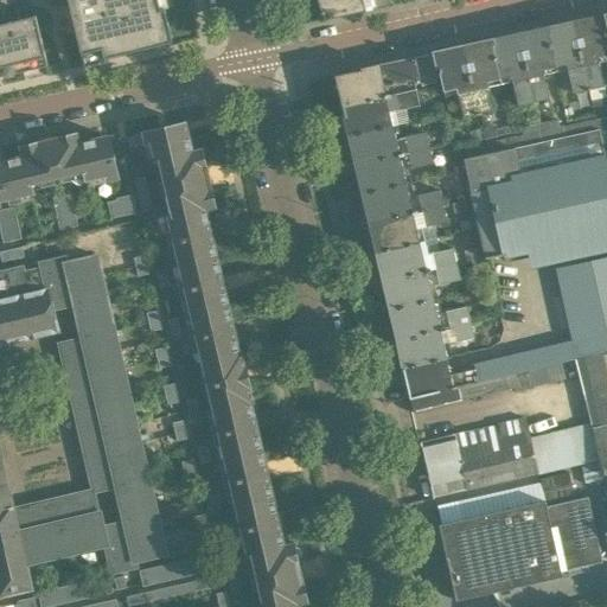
[(0,0),(0,82),(103,57),(103,58),(172,43),(172,42),(187,38),(185,26),(195,24),(189,0),(0,0)]
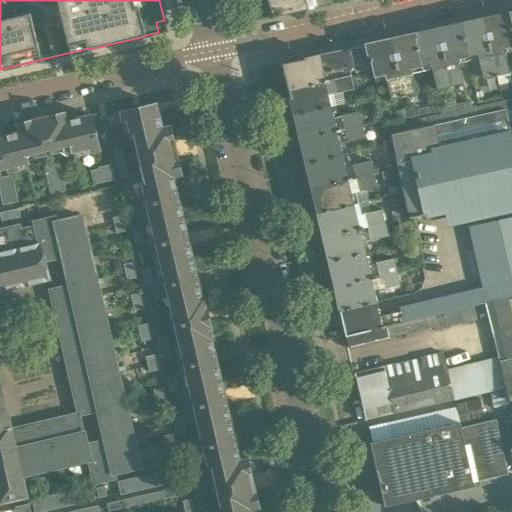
[(267,0),(272,17),(307,9),(305,0),(267,0)]
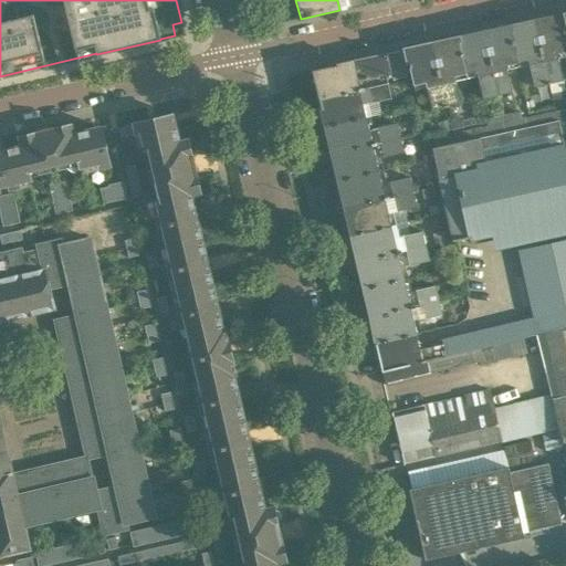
[(565,40),(561,16),(534,21),(547,84),(563,81),(556,53),(565,50),(565,40)]
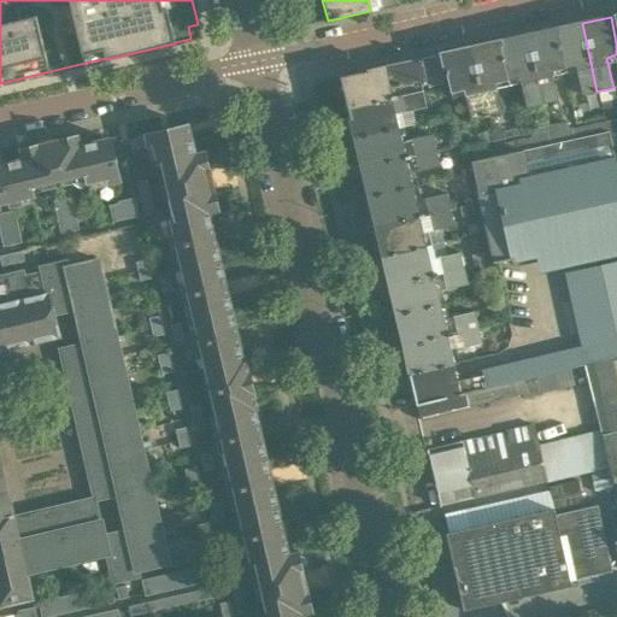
[(581,95),(597,92),(582,23),(554,29),(563,68),(575,65),(581,95)]
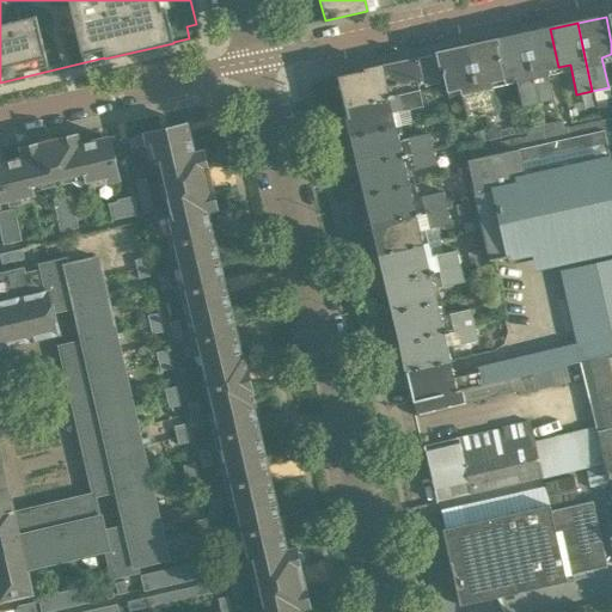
[(522,35),(537,103),(552,99),(546,69),(558,67),(550,29),(522,35)]
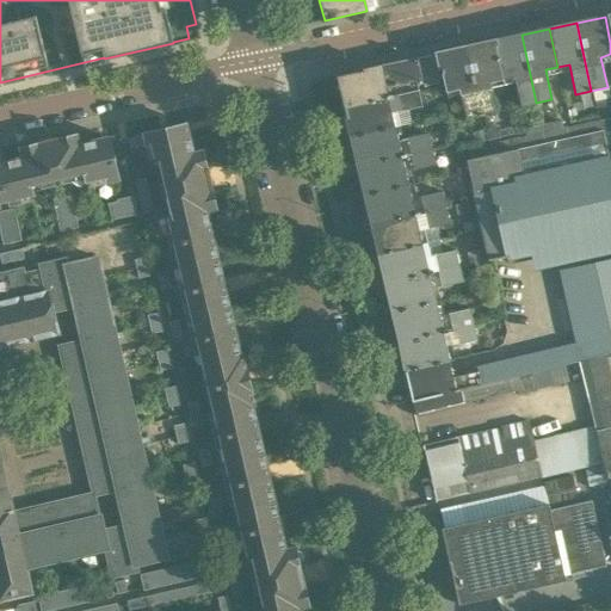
[(520,106),(536,103),(522,35),(494,41),(503,79),(514,76),(520,106)]
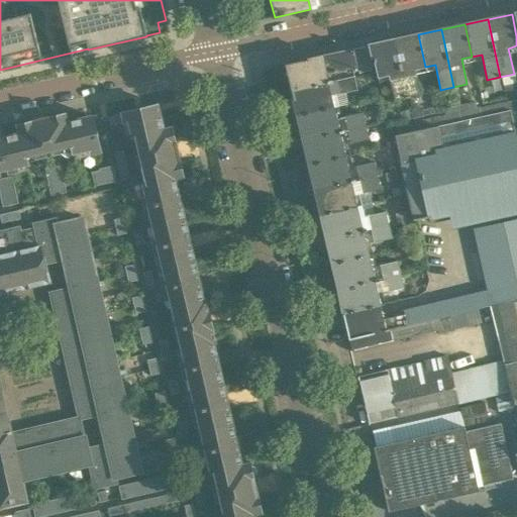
[(418,34),(394,39),(407,97),(420,95),(416,74),(415,70),(425,67),(418,34)]
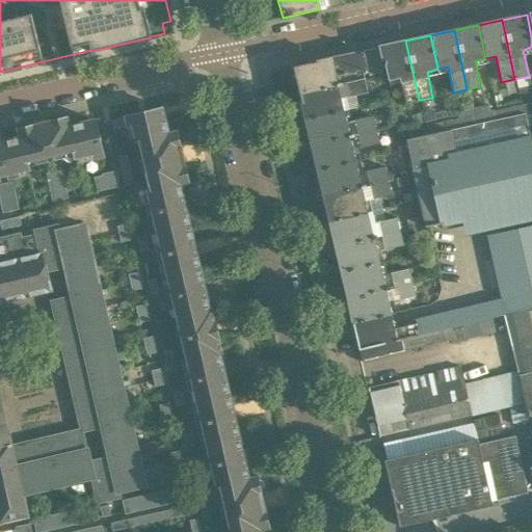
[(405,103),(419,100),(405,41),(381,47),(388,80),(399,77),(400,82),(405,103)]
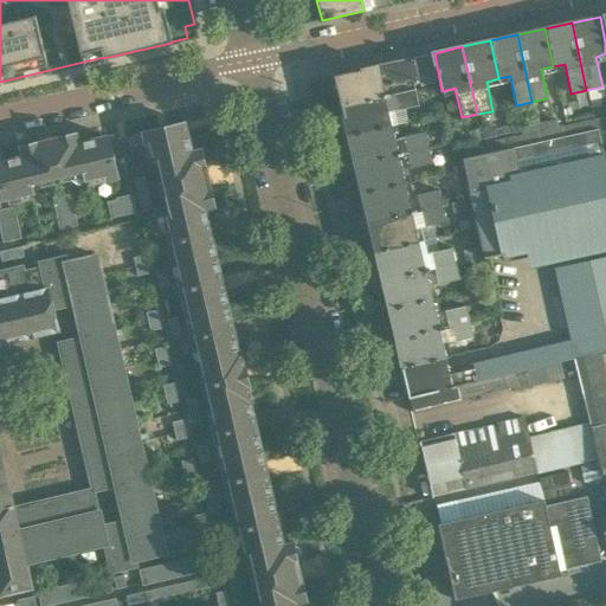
[(419,78),(412,79),(413,85),(419,84),(419,85),(423,85),(436,82),(429,55),(414,58),(419,78)]
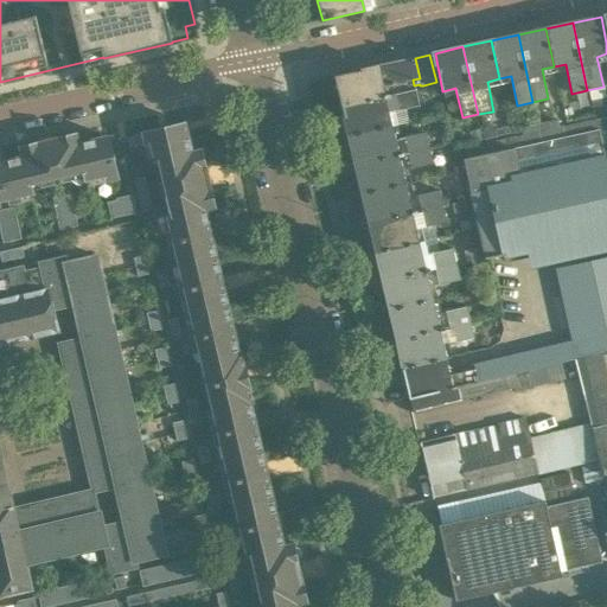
[(362,70),(334,76),(342,109),(416,91),(414,85),(413,80),(420,78),(415,58),(362,70)]
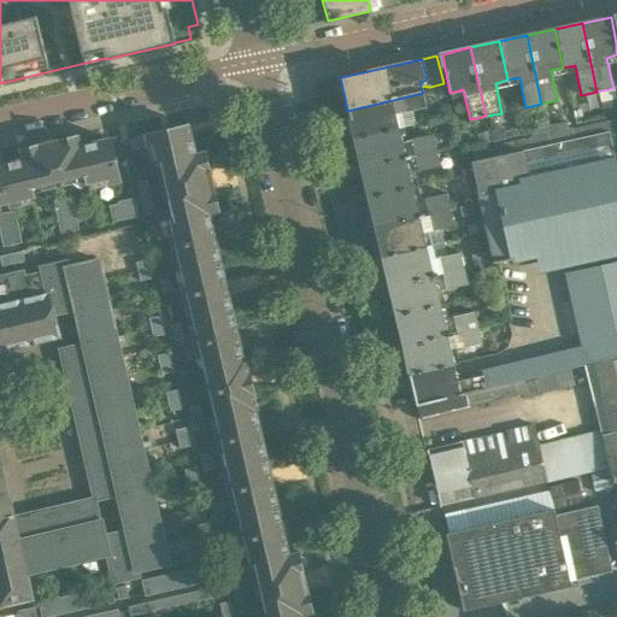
[(423,93),(347,111),(354,140),(399,129),(395,113),(425,106),(425,104),(423,93)]
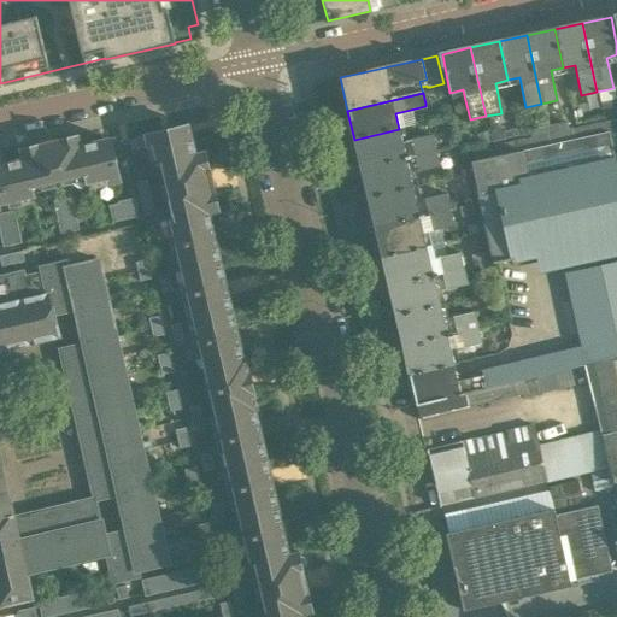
[(616,113),(616,98),(600,103),(604,117),(616,113)]
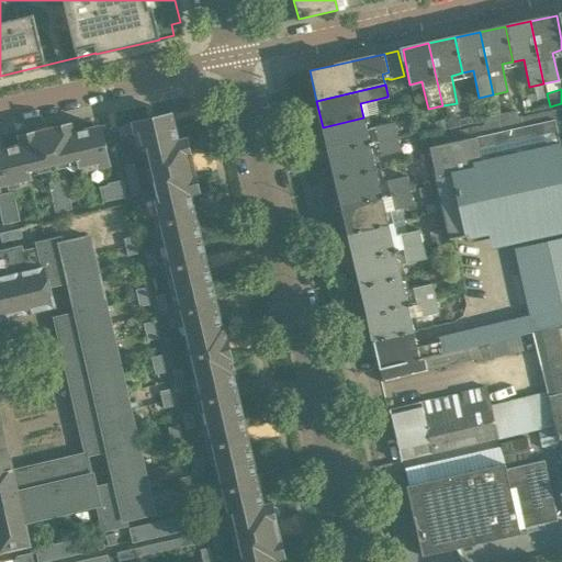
[(561,108),(551,110),(553,120),(554,120),(555,123),(561,121),(561,108)]
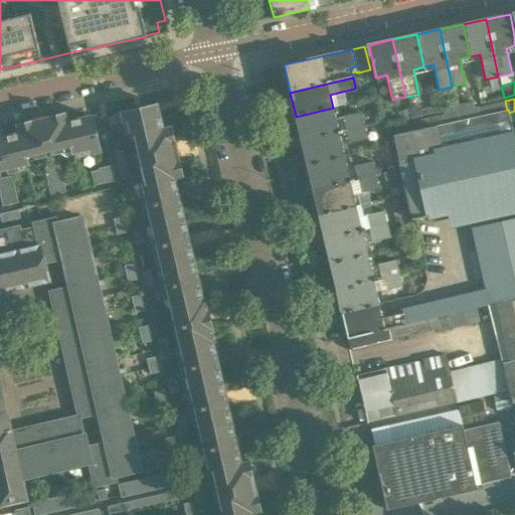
[(507,110),(505,101),(478,107),(479,116),(507,110)]
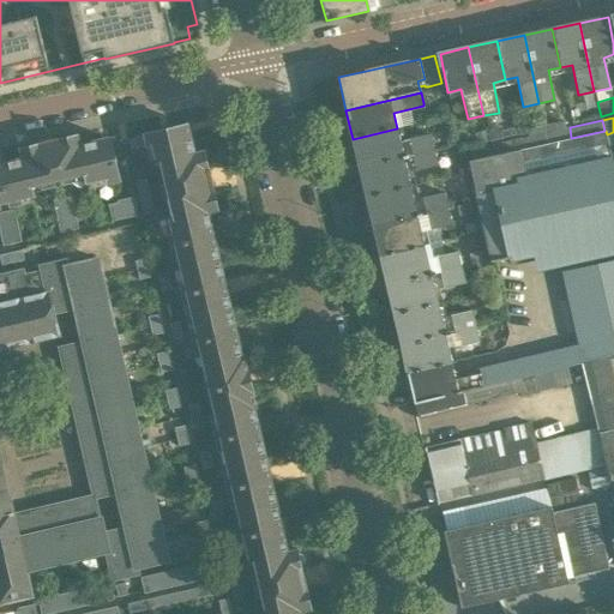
[(547,143),(571,138),(570,127),(565,128),(564,121),(543,125),(547,143)]
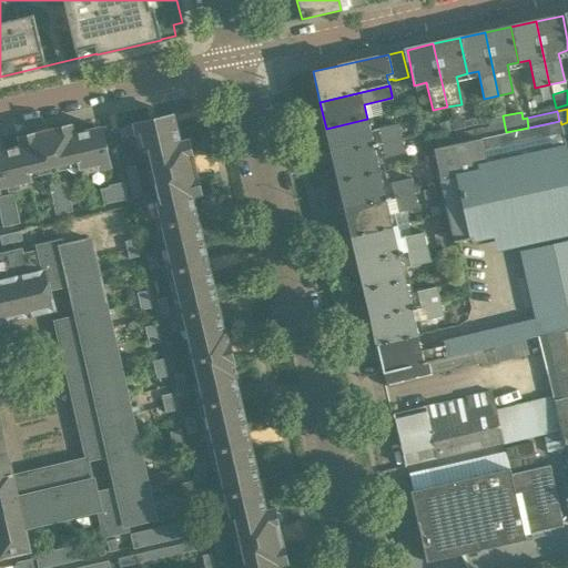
[(140,133),(144,150),(180,142),(179,141),(173,114),(132,124),(133,125),(135,134),(140,133)]
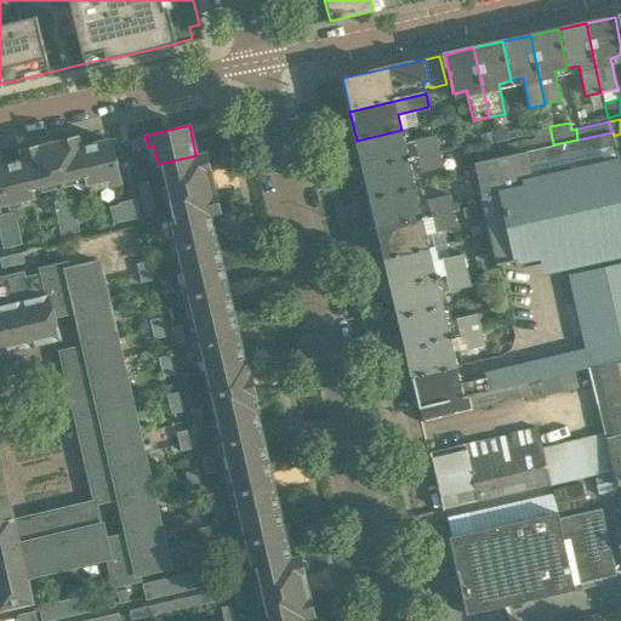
[(479,161),(553,144),(550,126),(531,131),(533,138),(473,152),(479,161)]
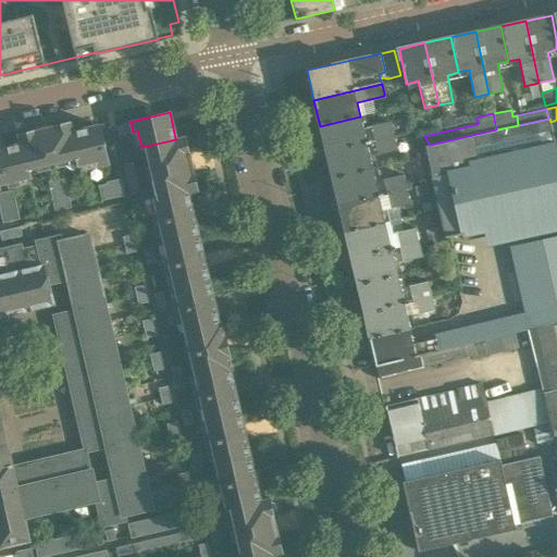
[(360,116),(320,126),(325,150),(394,135),(390,121),(362,127),(360,116)]
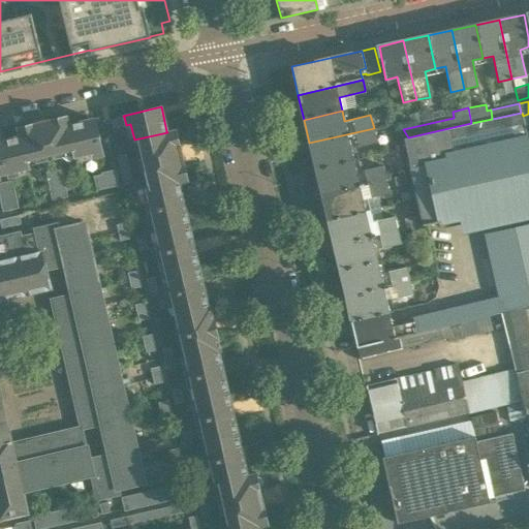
[(423,123),(434,120),(432,113),(426,111),(419,112),(423,123)]
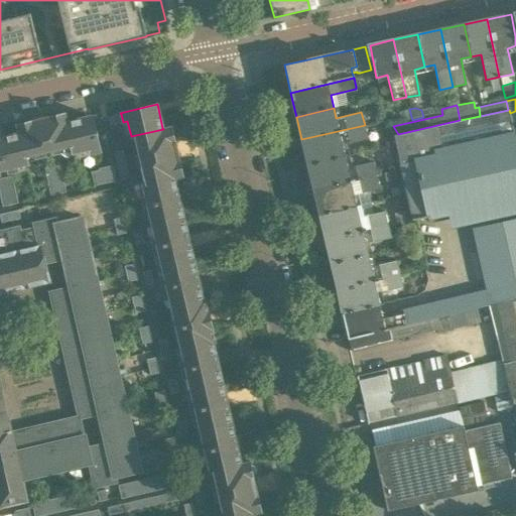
[(412,120),(409,109),(399,112),(401,122),(412,120)]
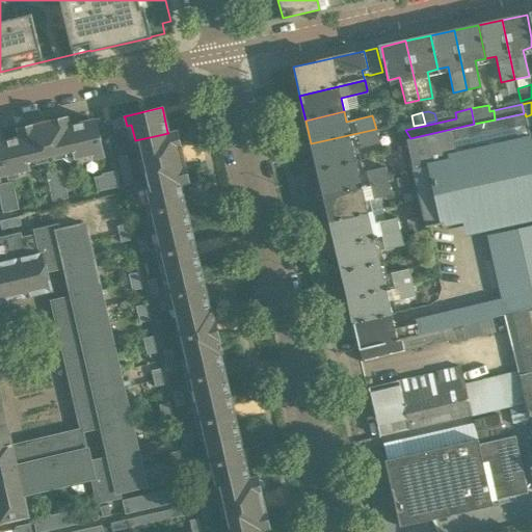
[(474,124),(410,138),(405,139),(425,227),(442,222),(444,230),(488,219),(486,213),(531,203),(531,145),(526,116),(525,113),(524,113),(495,120),(474,124)]
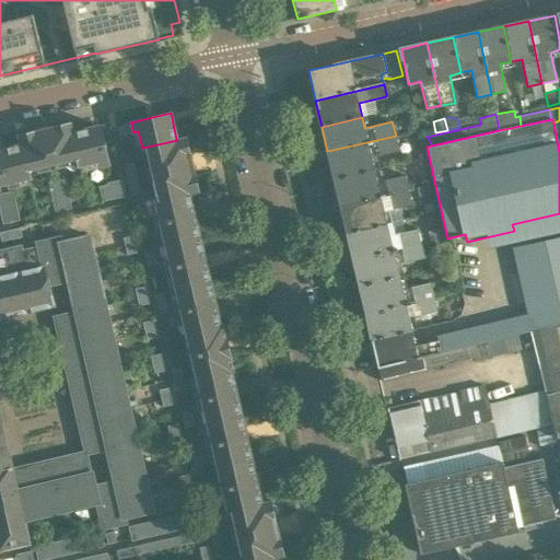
[(80,166),(72,131),(70,124),(44,129),(53,163),(57,163),(58,167),(68,165),(67,160),(77,158),(79,166),(80,166)]
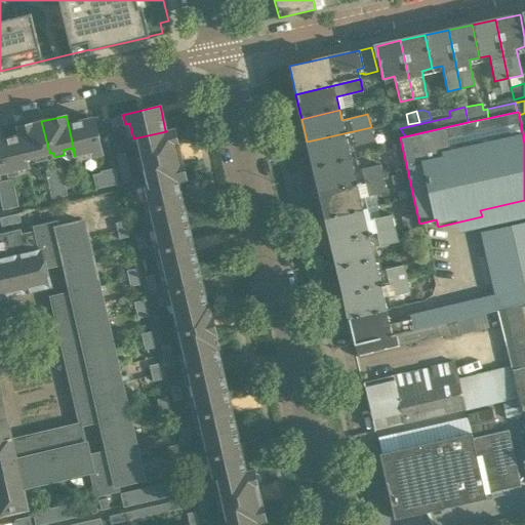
[(111,127),(125,124),(123,116),(110,119),(111,127)]
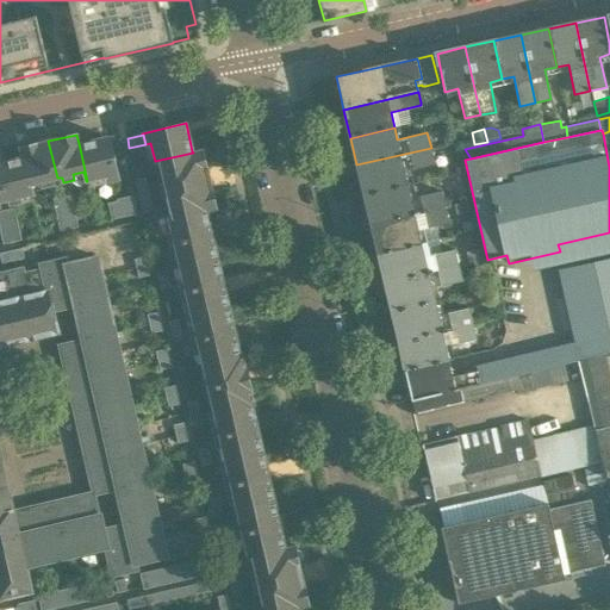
[(107,137),(79,143),(87,181),(105,176),(106,182),(118,179),(107,137)]
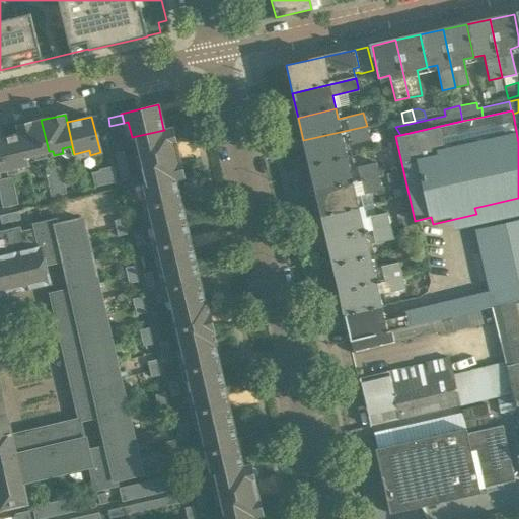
[(45,152),(49,151),(41,120),(16,126),(18,134),(26,165),(27,165),(25,157),(34,155),(35,159),(45,157),(45,152)]
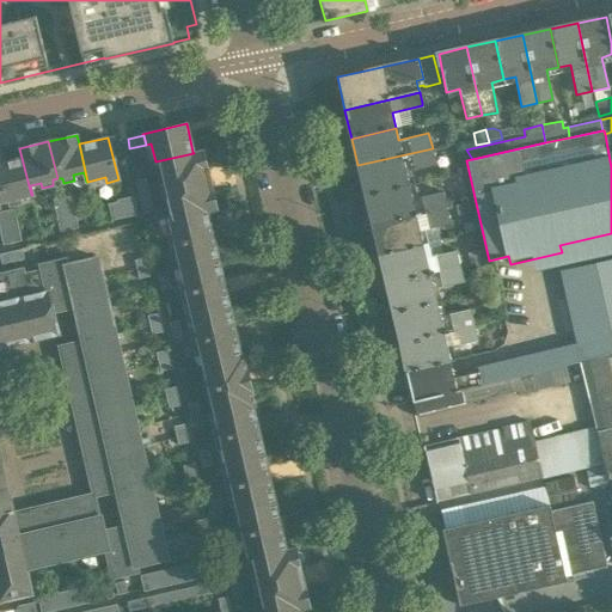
[(433,148),(357,165),(365,195),(409,185),(405,171),(414,169),(415,170),(436,165),(433,148)]
